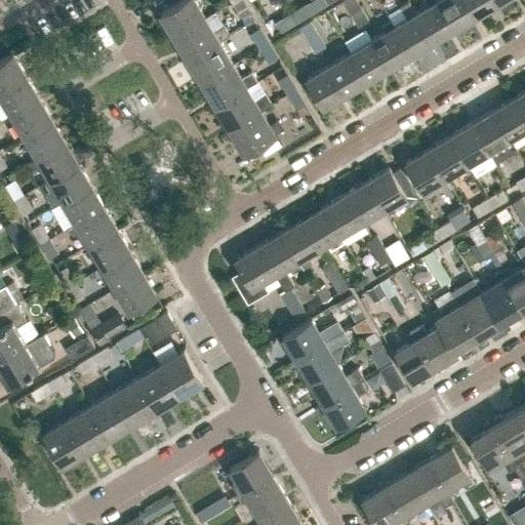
[(205,16),(195,0),(178,0),(160,11),(174,36),(205,16)]
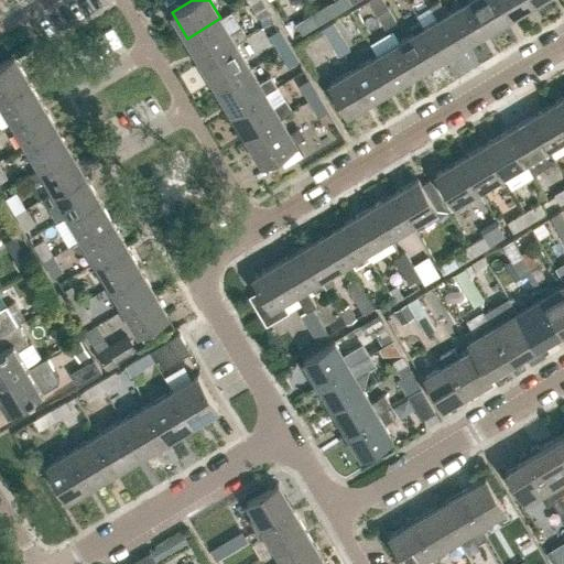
[(268,12),(260,0),(251,0),(248,2),(258,18),(268,12)]
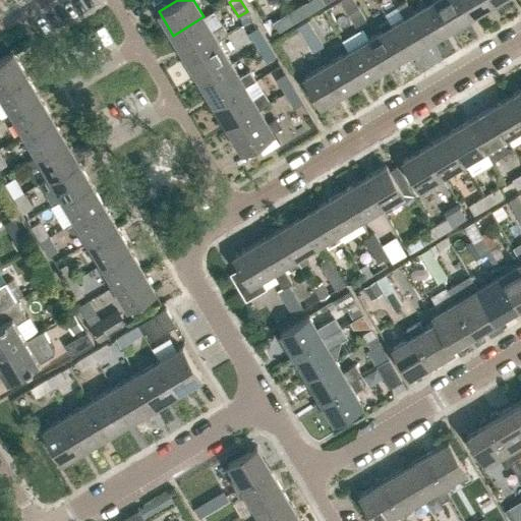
[(352,0),(340,0),(347,13),(357,7),(352,0)]
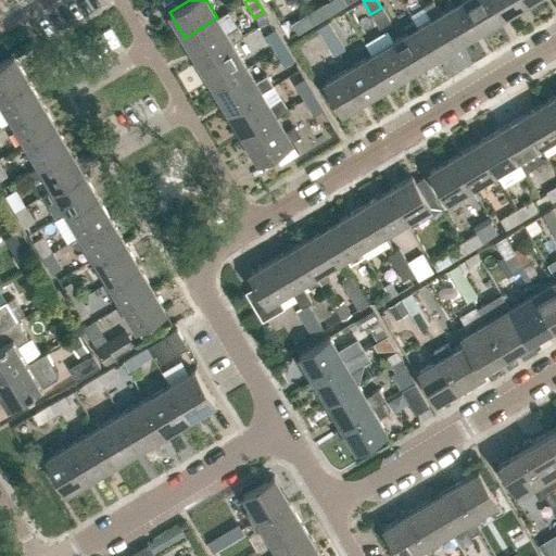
[(481,28),(464,0),(451,0),(454,5),(440,13),(458,42),(481,28)]
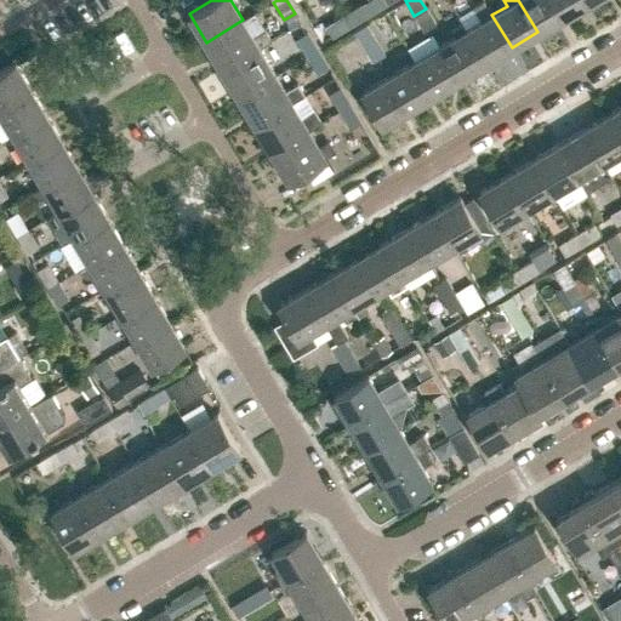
[(564,17),(553,0),(518,0),(537,32),(564,17)]
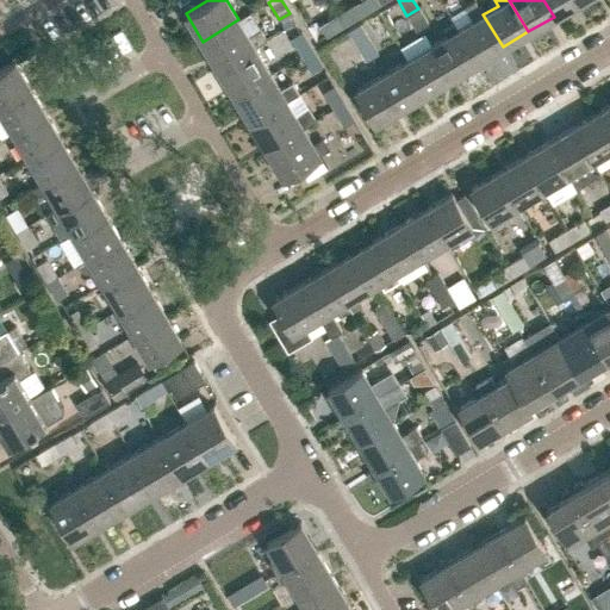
[(579,1),(578,0),(543,0),(554,17),(579,1)]
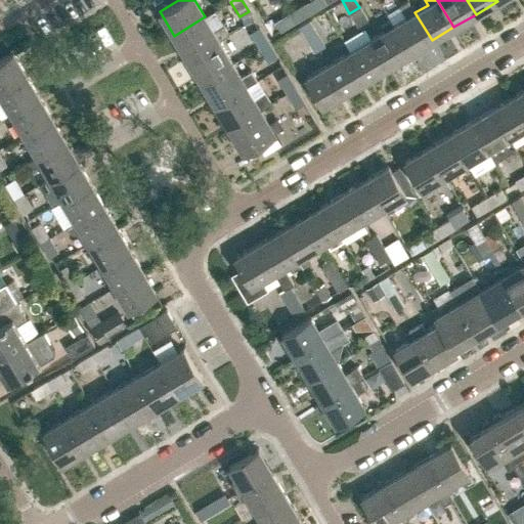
[(304,3),(289,12),(295,23),(310,13),(304,3)]
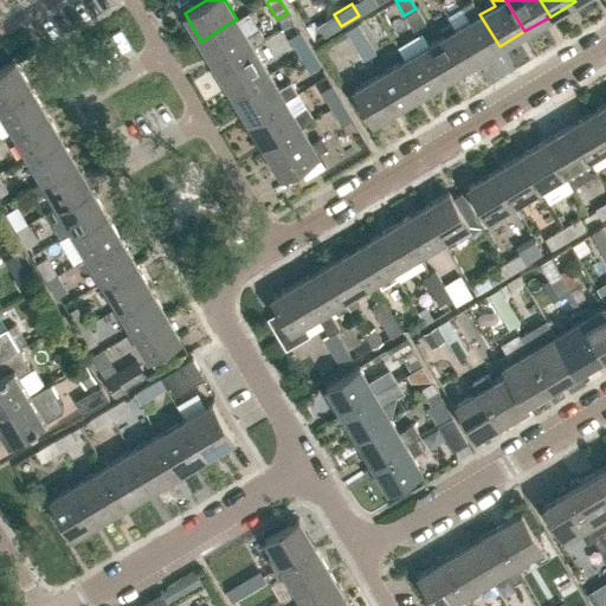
[(424,24),(416,8),(404,15),(413,30),(424,24)]
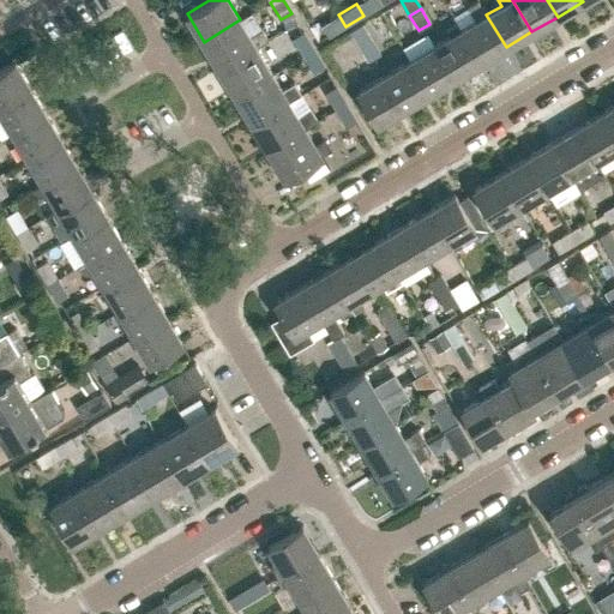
[(345,26),(338,14),(320,24),(327,36),(345,26)]
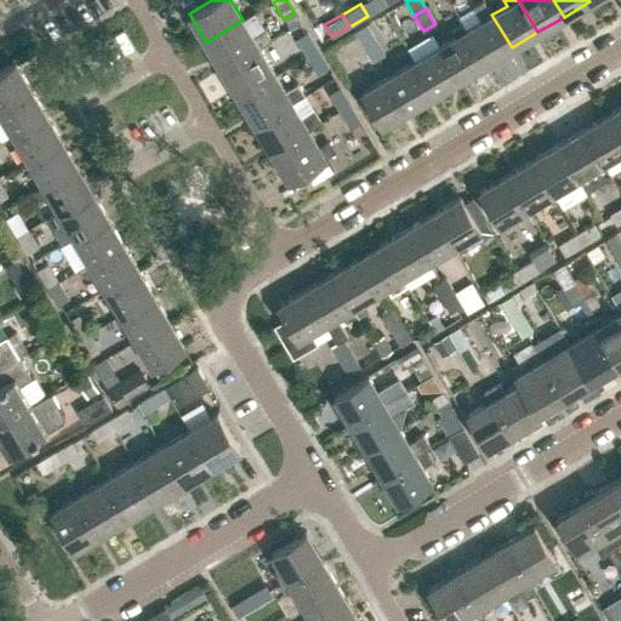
[(512,47),(491,15),(466,30),(485,63),(512,47)]
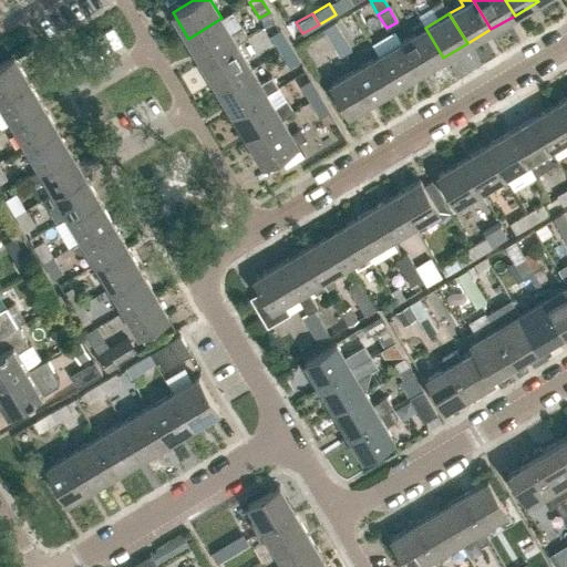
[(230,32),(222,18),(188,39),(203,64),(237,43),(248,37),(241,27),(230,32)]
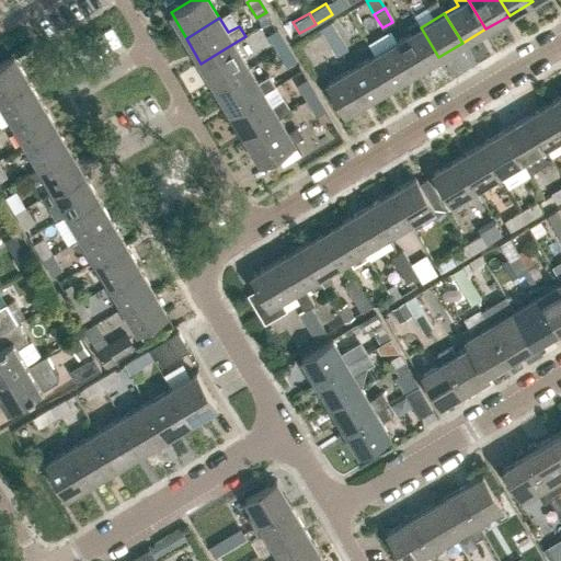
[(330,22),(319,29),(327,43),(338,36),(330,22)]
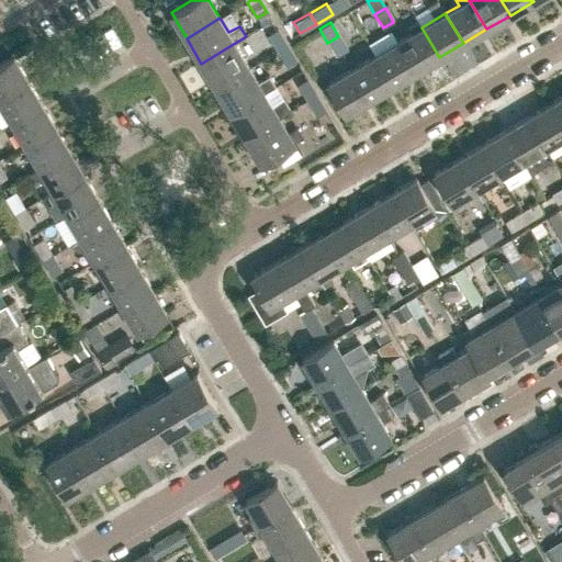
[(439,57),(422,27),(418,22),(408,27),(412,33),(398,42),(416,71),(439,57)]
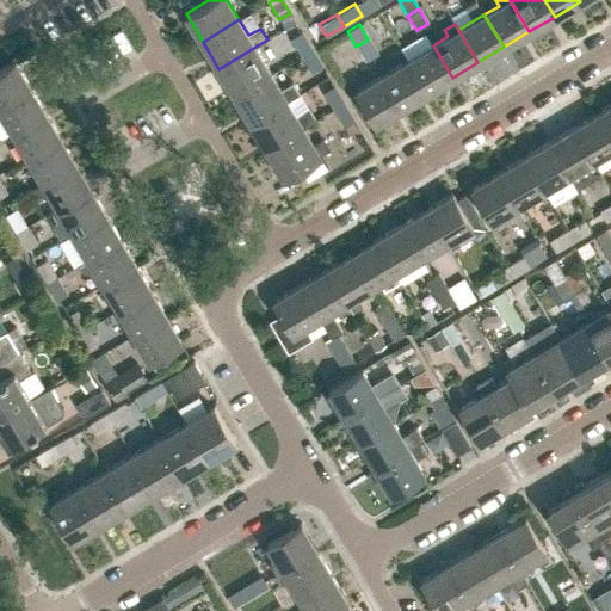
[(302,32),(290,38),(301,56),(313,50),(302,32)]
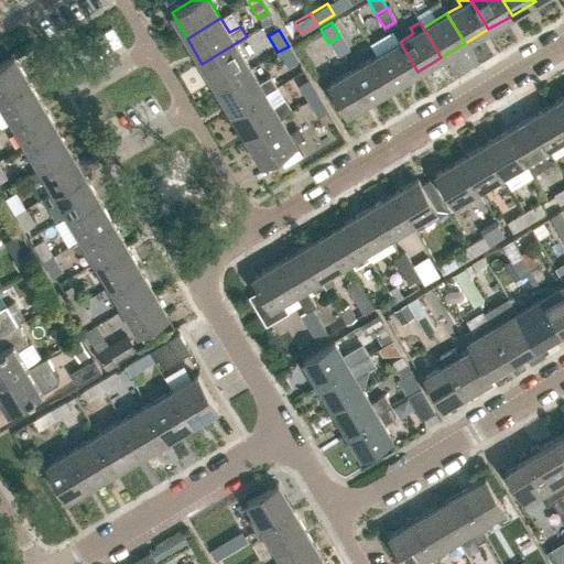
[(348,50),(339,36),(328,43),(337,56),(348,50)]
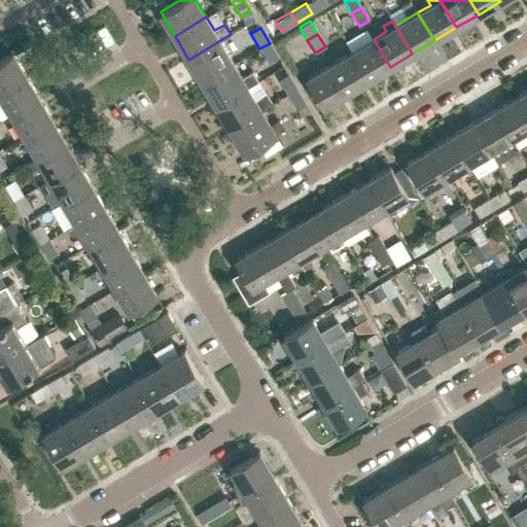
[(390,67),(374,39),(351,51),(367,80),(390,67)]
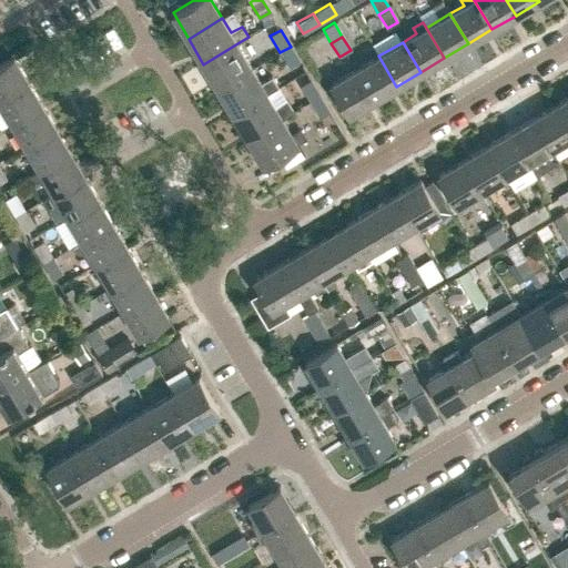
[(252,69),(237,43),(203,64),(219,89),(252,69)]
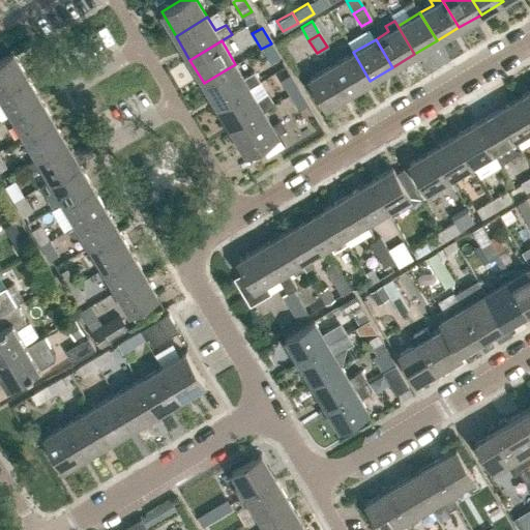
[(280,58),(271,43),(261,49),(269,63),(280,58)]
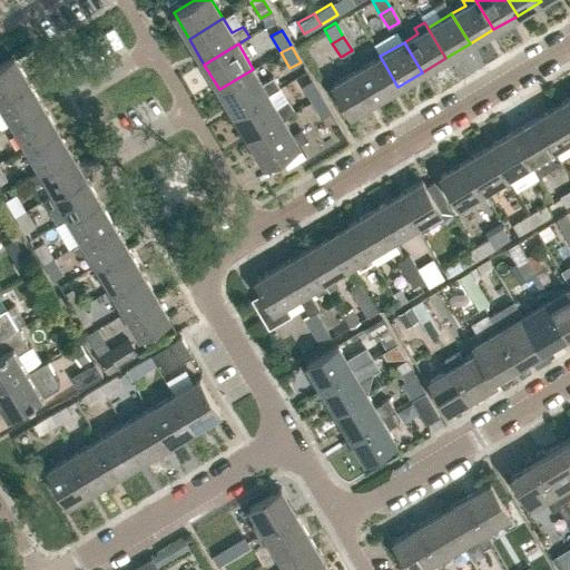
[(397,87),(380,56),(356,70),(374,101),(397,87)]
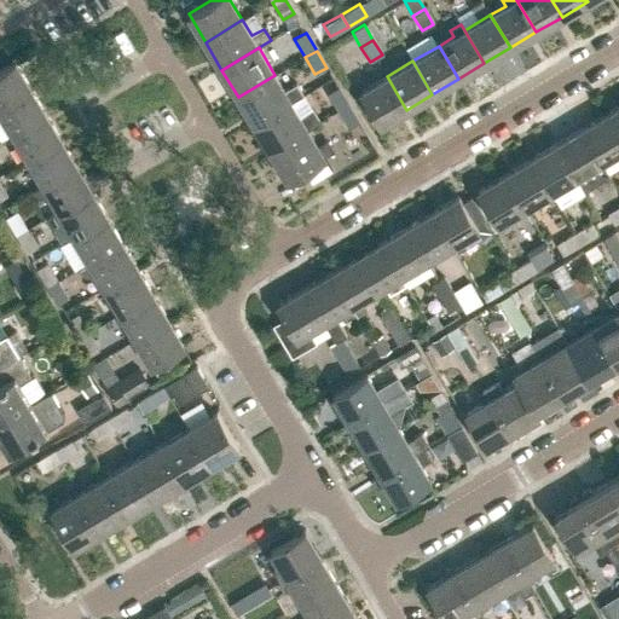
[(0,105),(27,90),(11,63),(0,69),(0,105)]
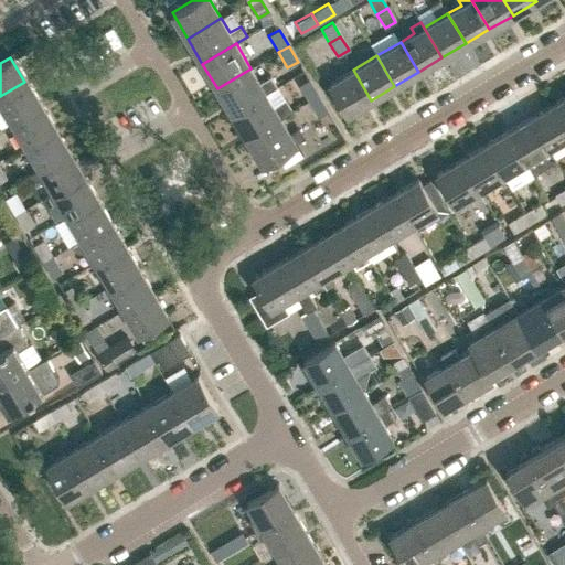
[(232,114),(266,94),(278,87),(272,76),(259,83),(251,68),(217,88),(232,114)]
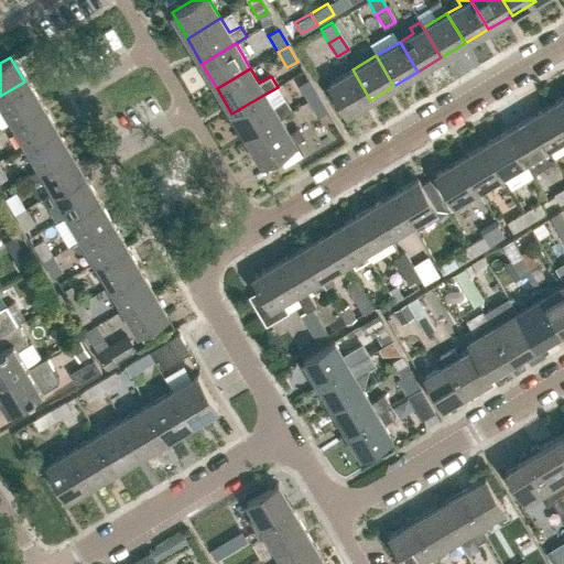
[(370,100),(353,69),(328,85),(346,115),(370,100)]
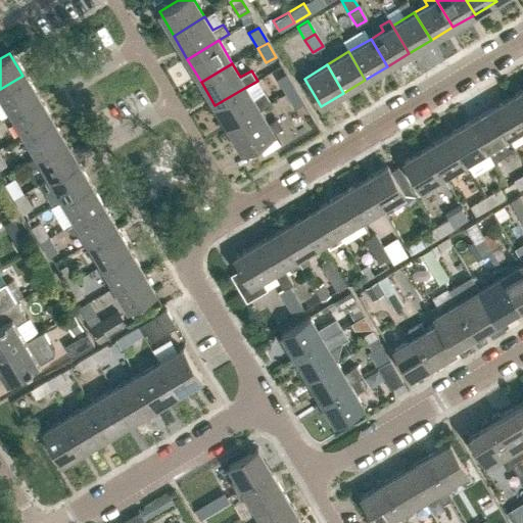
[(285,73),(276,79),(285,95),(294,89),(285,73)]
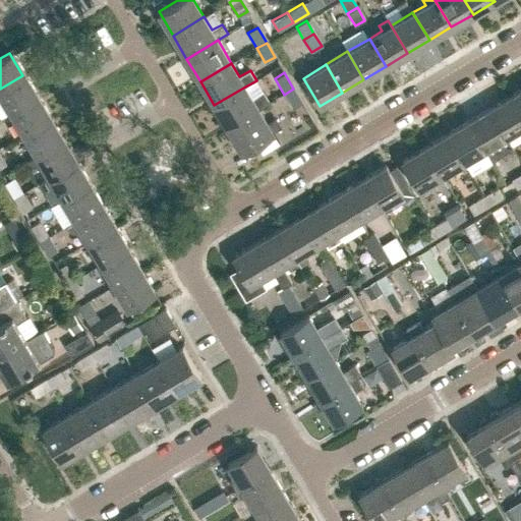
[(36,97),(22,75),(0,89),(0,97),(9,113),(36,97)]
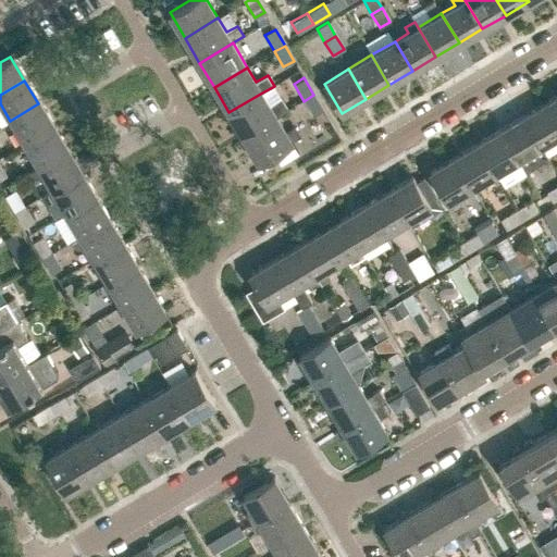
[(271,107),(262,93),(229,112),(244,137),(276,118),(277,118),(288,111),(282,100),(271,107)]
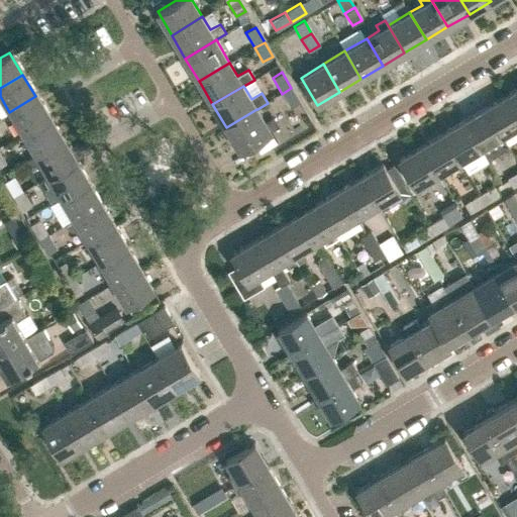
[(300,102),(291,88),(282,94),(291,108),(300,102)]
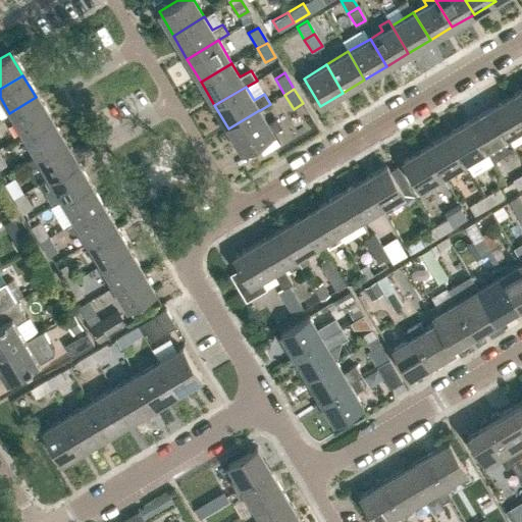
[(521,111),(521,90),(512,96),(521,111)]
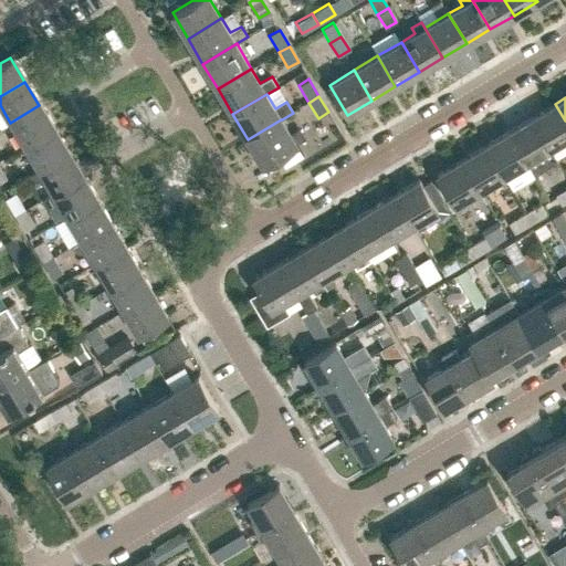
[(549,148),(565,137),(565,121),(555,104),(532,118),(549,148)]
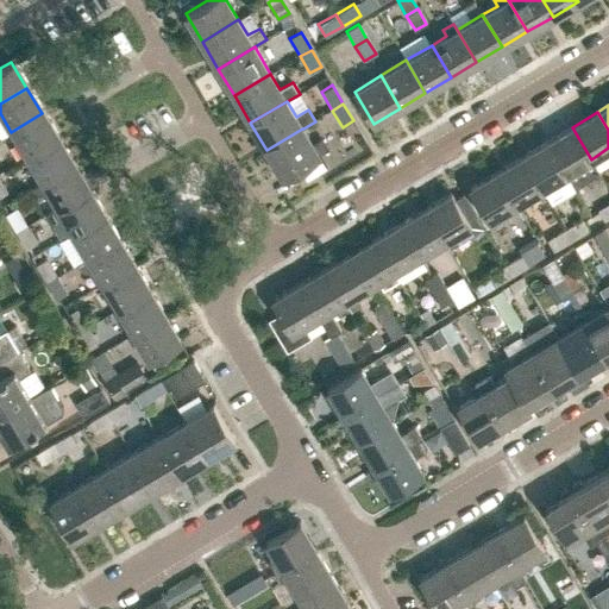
[(57,138),(42,113),(11,132),(26,157),(57,138)]
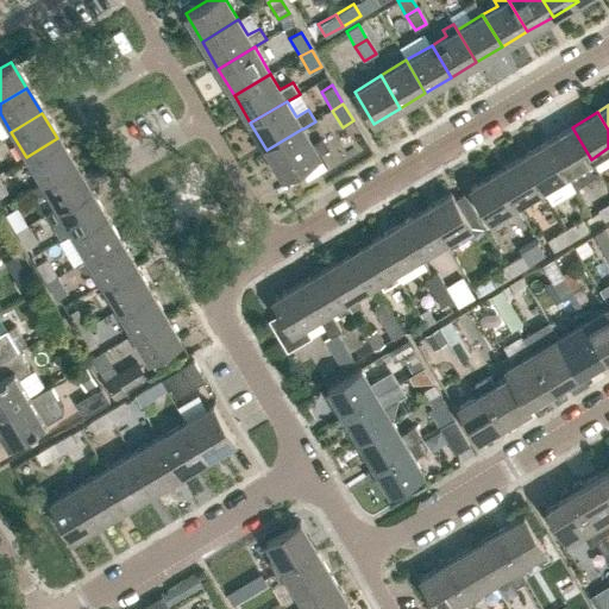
[(566,174),(591,159),(572,127),(547,142),(566,174)]
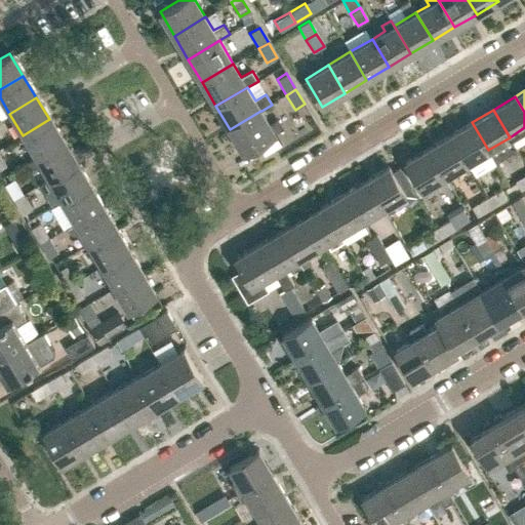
[(269,124),(261,111),(260,111),(230,129),(243,153),(257,145),(264,156),(281,145),(275,134),(282,129),(277,120),(269,124)]
